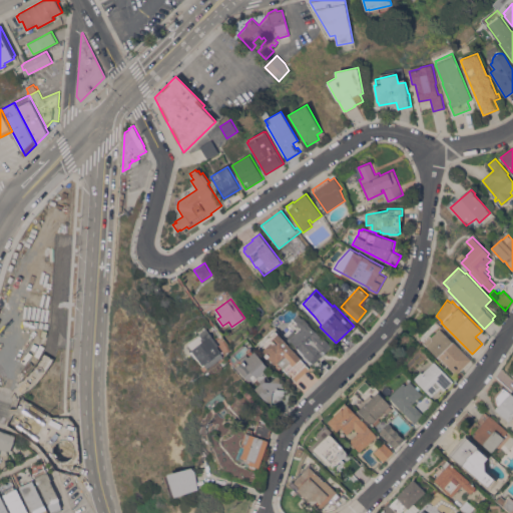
[(299,314),(303,318),(304,317),(308,321),(310,323),(309,324),(322,337),(323,336),(329,343),(332,346),(326,352),(323,349),(320,352),(323,354),(314,363),(311,360),(311,361),(304,355),(305,354),(290,339),(291,339),(286,334),(292,328),(289,325),(299,314)]
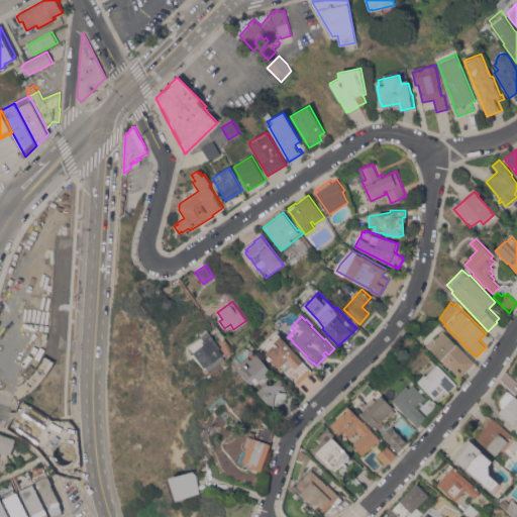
[(298,385),(280,365),(277,367),(257,347),(278,329),(282,333),(280,335),(304,360),(303,362),(312,371),(298,385)]
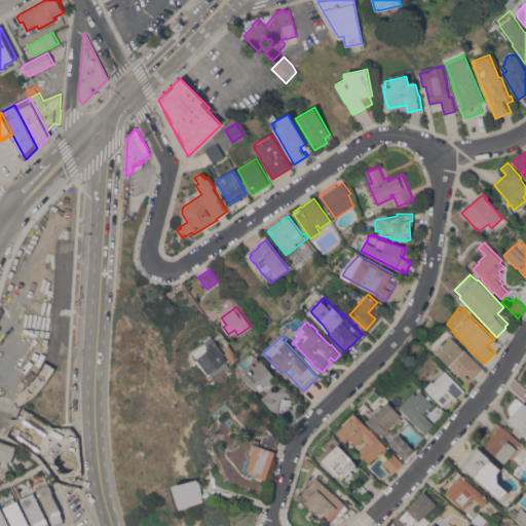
[(212,336),(225,353),(223,354),(227,360),(226,361),(229,365),(213,377),(210,373),(209,374),(197,359),(193,352),(205,343),(204,341),(212,336)]
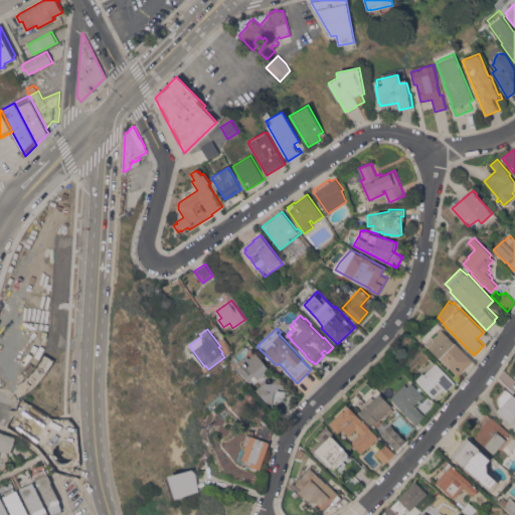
[(442,330),(455,343),(456,342),(474,360),(460,374),(462,377),(458,382),(453,377),(456,373),(441,357),(440,358),(428,347),(434,341),(433,340),(434,338),(442,330)]
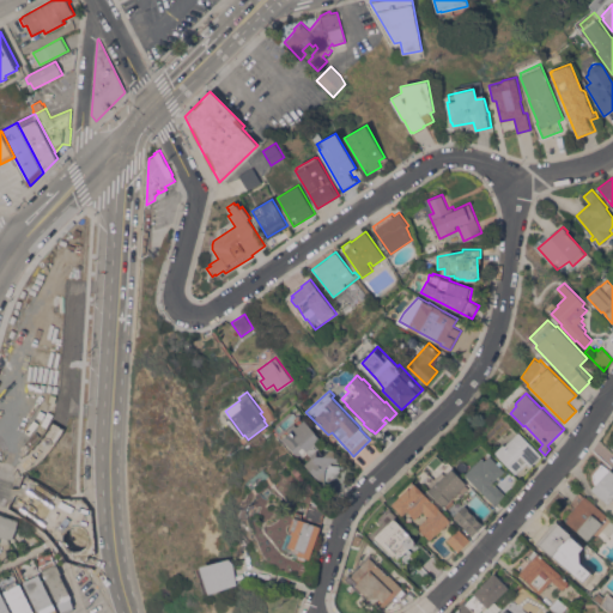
[(326,444),(320,450),(325,455),(332,448),(340,456),(334,462),(333,461),(329,465),(346,466),(325,485),(305,463),(313,457),(308,453),(301,460),(283,438),(280,441),(275,436),(275,432),(274,430),(280,424),(286,430),(295,423),(295,422),(299,417),(303,420),(304,419),(326,444)]
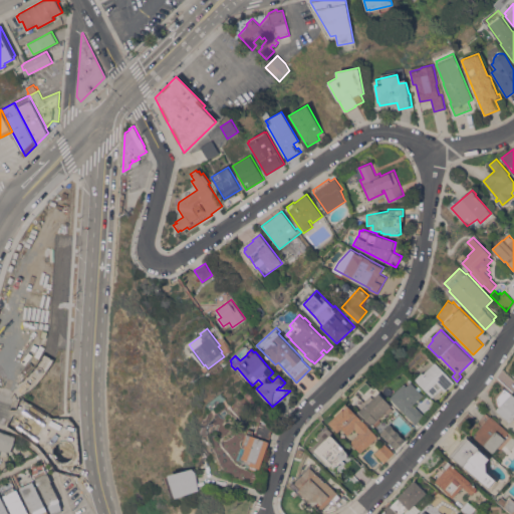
[(415,378),(423,371),(424,373),(436,361),(454,381),(445,391),(442,388),(433,397),(415,378)]
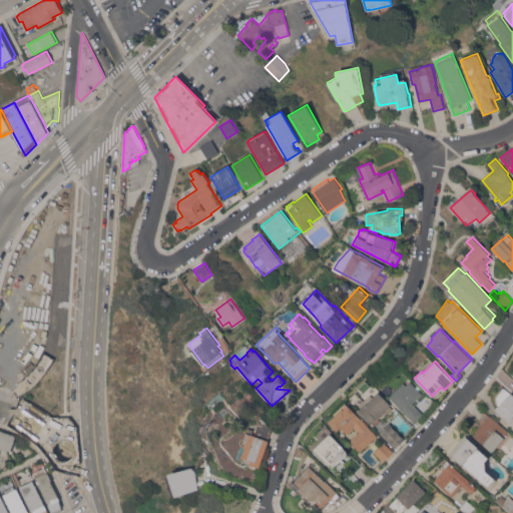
[(389,397),(403,383),(406,385),(410,381),(416,387),(417,386),(420,389),(419,390),(423,394),(413,403),(424,415),(415,423),(389,397)]
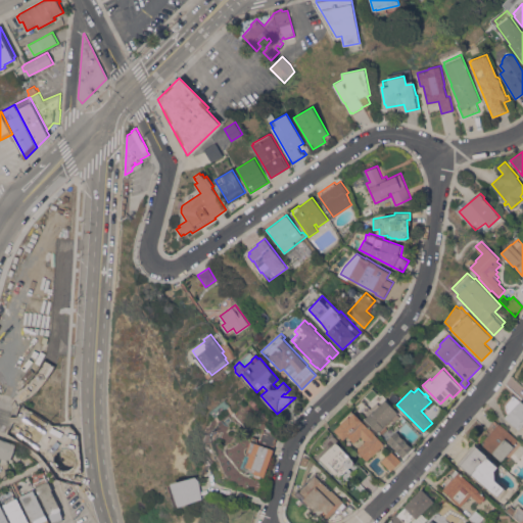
[(257,401),(268,413),(264,417),(252,406),(249,400),(253,396),(257,401)]
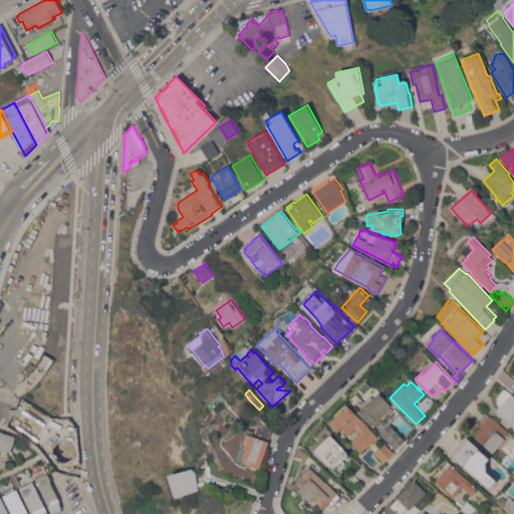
[(360,397),(367,404),(378,393),(392,406),(391,406),(394,409),(389,414),(387,412),(373,425),(372,424),(372,425),(358,411),(360,410),(353,404),(360,397)]
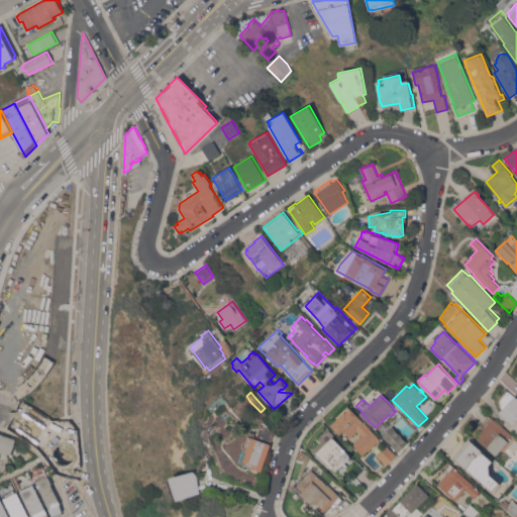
[(516,397),(516,420),(513,425),(499,412),(508,402),(515,395),(516,397)]
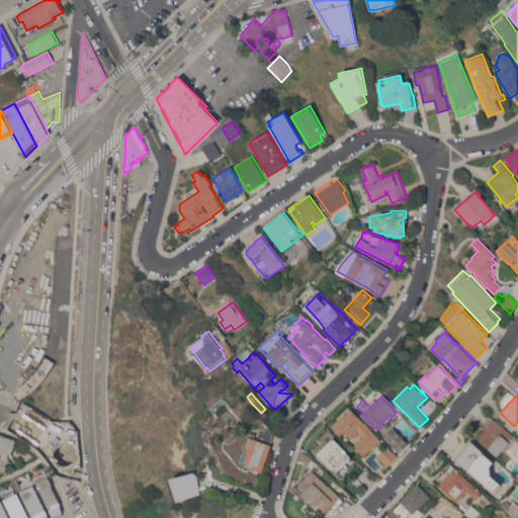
[(370,450),(370,449),(363,455),(353,445),(362,436),(358,431),(351,438),(344,431),(340,435),(331,426),(338,419),(337,418),(348,407),(365,423),(370,428),(380,439),(370,450)]
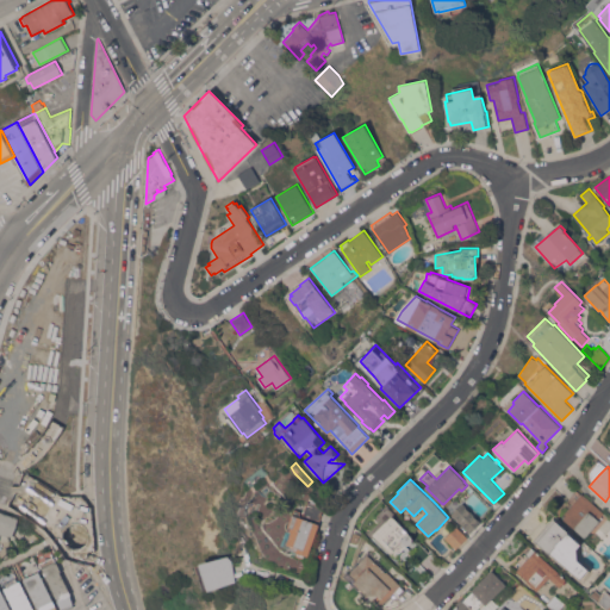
[(561,516),(572,505),(567,500),(577,490),(582,493),(582,492),(604,512),(602,515),(603,517),(599,522),(585,537),(561,516)]
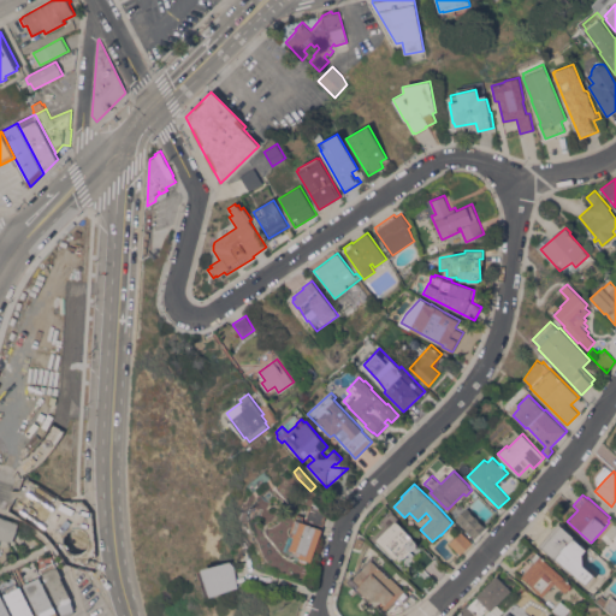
[(327,511),(323,525),(306,520),(311,505),(327,511)]
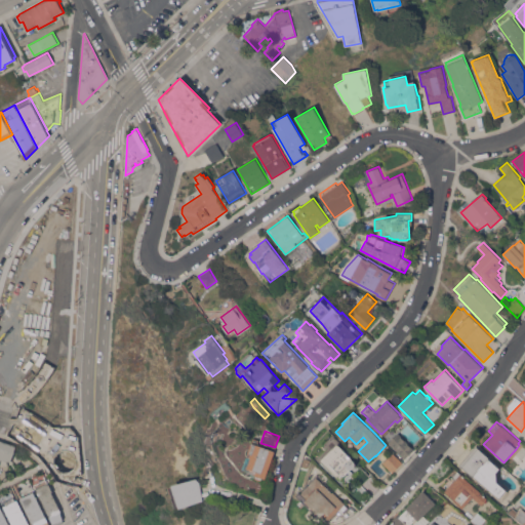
[(414,449),(404,458),(389,442),(398,432),(414,449)]
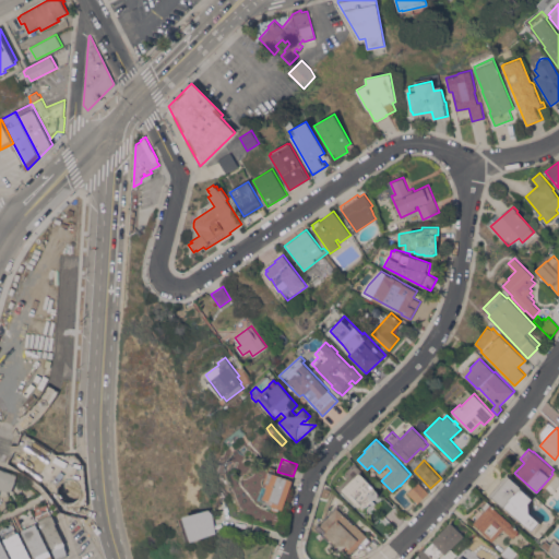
[(219,463),(224,463),(227,473),(218,471),(218,468),(219,463)]
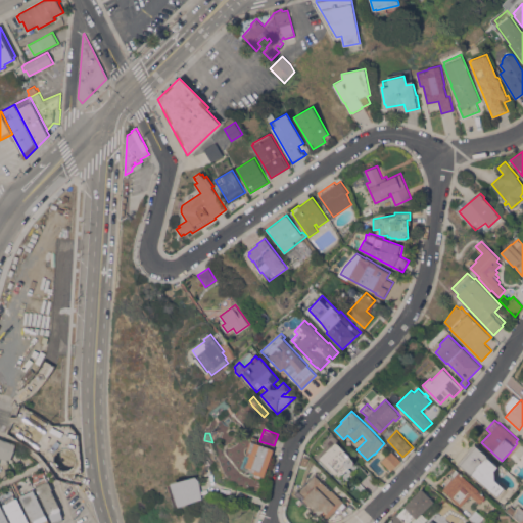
[(250,440),(251,440),(253,436),(258,438),(256,442),(274,448),(272,455),(264,476),(262,475),(260,478),(254,476),(254,473),(244,470),(244,469),(241,468),(245,455),(249,457),(249,456),(248,455),(249,452),(247,452),(250,440)]
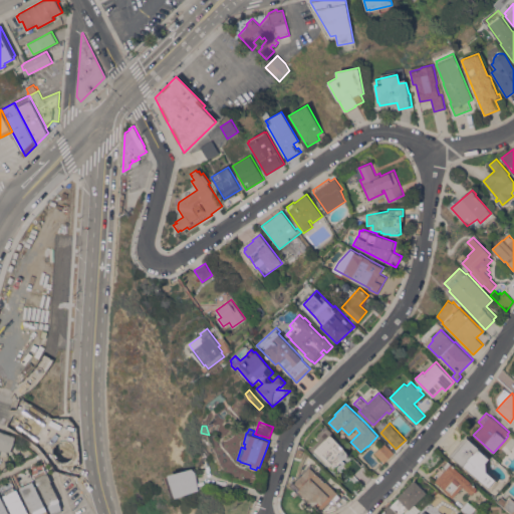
[(0,430),(16,436),(10,451),(8,450),(7,452),(0,450),(0,430)]
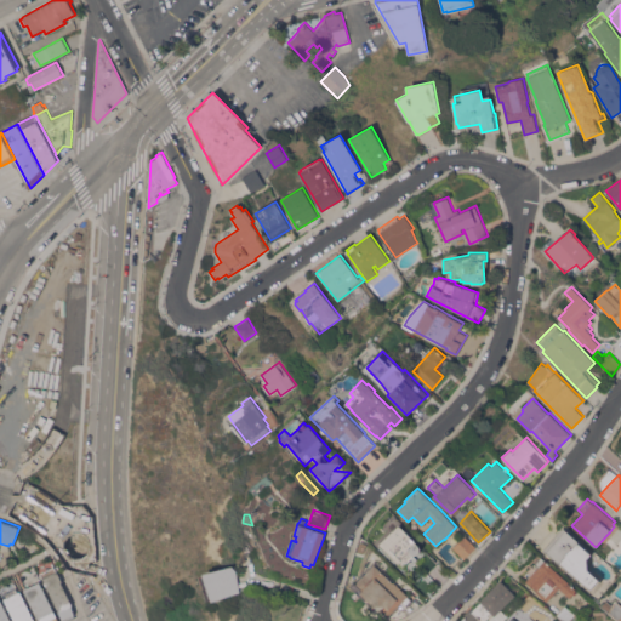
[(400,524),(417,542),(416,543),(420,546),(420,548),(420,550),(419,552),(417,553),(415,554),(405,564),(405,565),(404,565),(403,565),(402,564),(402,562),(400,560),(399,563),(380,543),(400,524)]
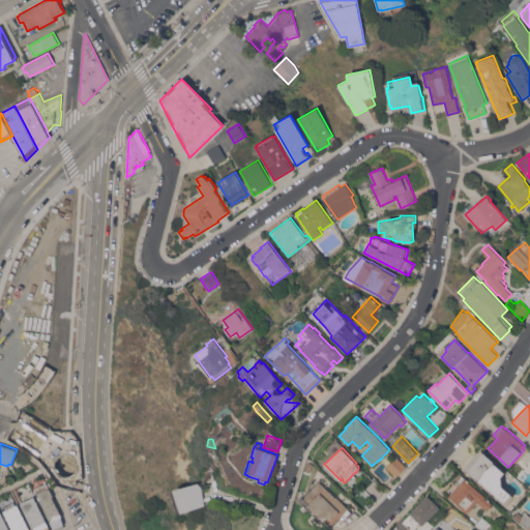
[(511,495),(504,503),(491,491),(490,492),(464,470),(481,450),(494,462),(493,463),(504,472),(501,476),(501,486),(511,495)]
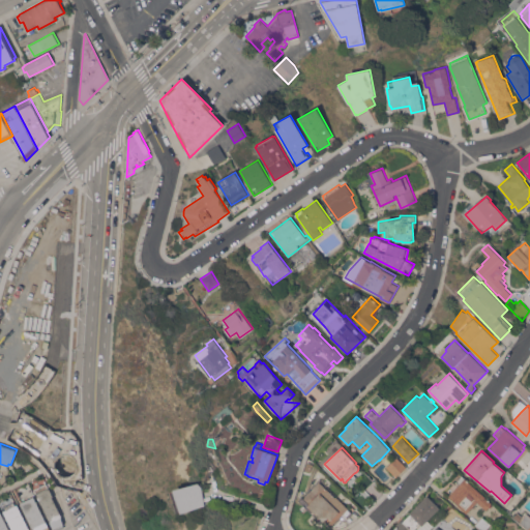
[(407,466),(396,476),(386,467),(396,457),(407,466)]
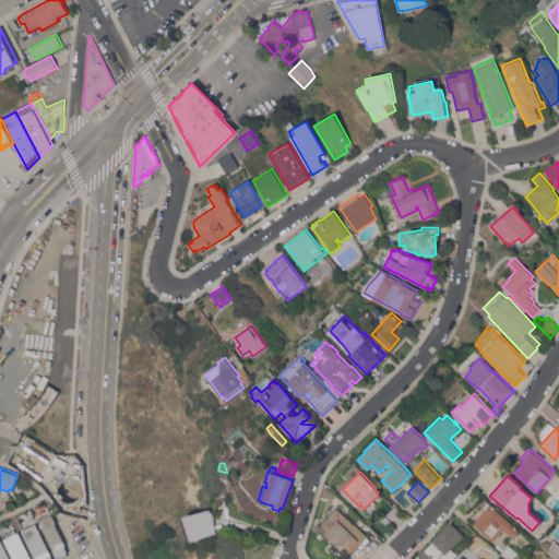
[(384,516),(375,507),(384,497),(394,507),(384,516)]
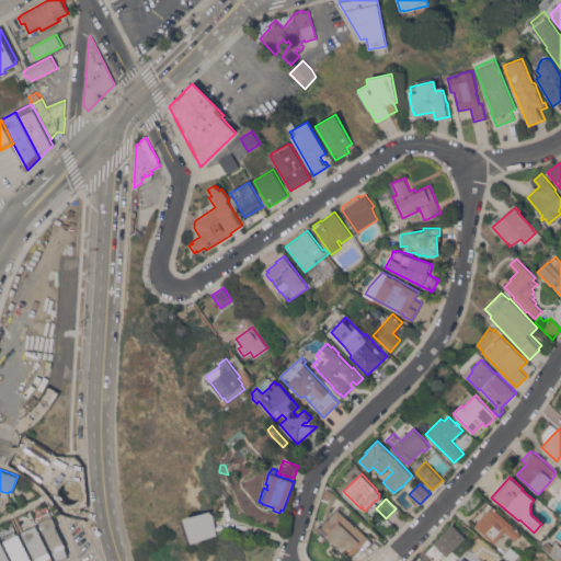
[(485,513),(482,511),(489,503),(514,525),(514,526),(521,533),(515,539),(505,530),(494,544),(485,535),(487,534),(476,525),(484,514),(485,513)]
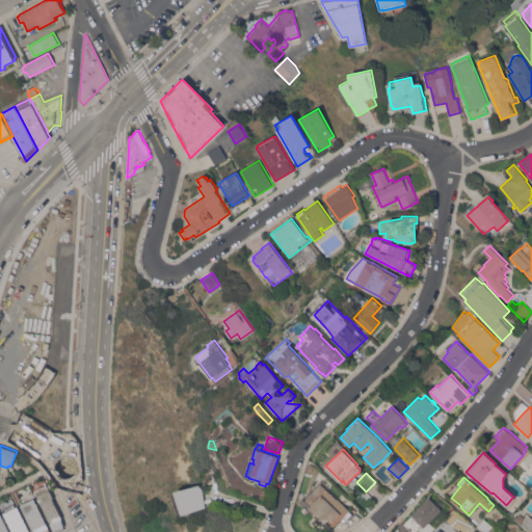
[(321,483),(337,499),(338,498),(350,510),(333,528),(326,523),(325,524),(324,523),(322,524),(299,501),(302,498),(304,500),(306,499),(321,483)]
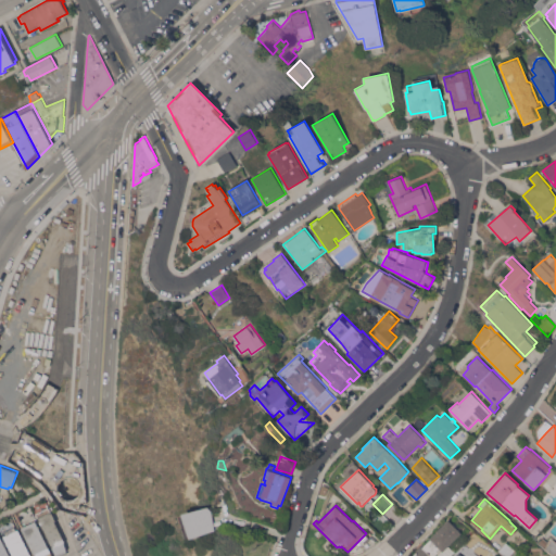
[(190,539),(190,536),(187,538),(179,516),(182,515),(182,514),(209,506),(212,510),(216,530),(215,530),(190,539)]
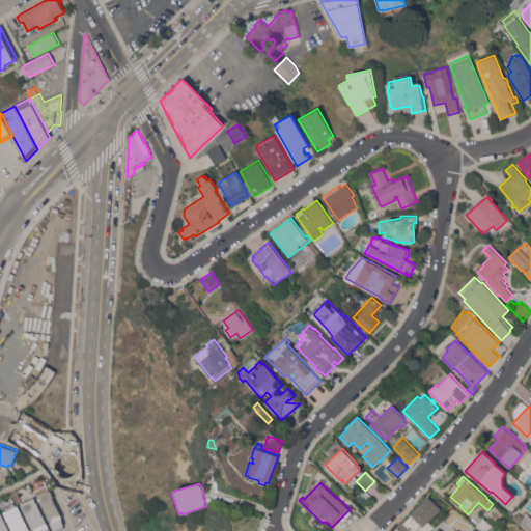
[(57,530),(54,530),(34,490),(46,484),(49,488),(49,487),(54,497),(52,498),(61,516),(64,528),(57,530)]
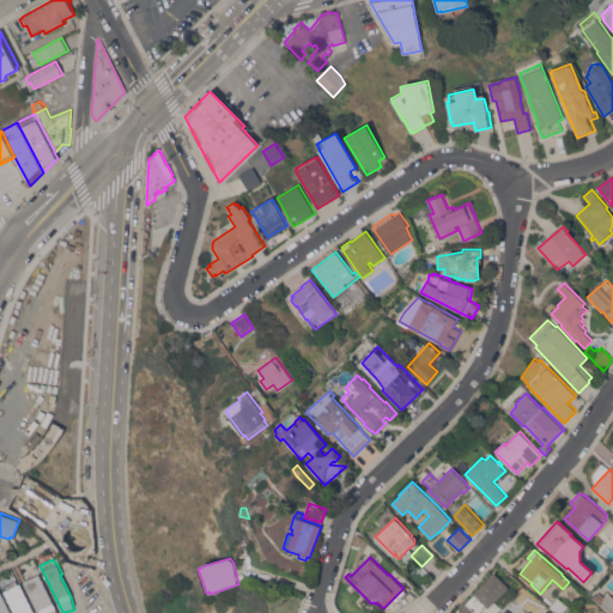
[(453,612),(465,601),(466,602),(474,594),(474,593),(495,572),(509,587),(487,607),(486,606),(481,610),(485,612),(453,612)]
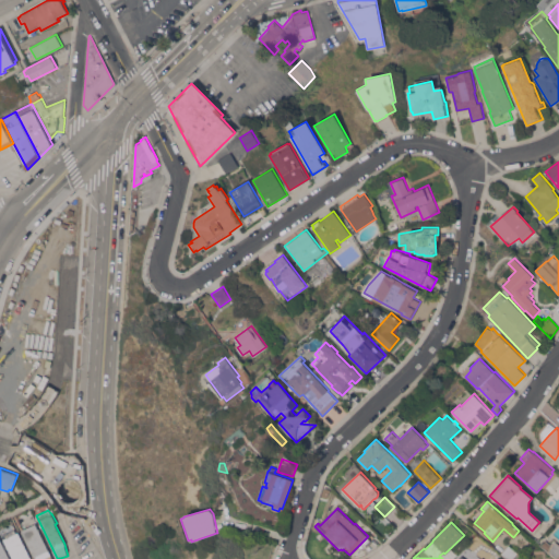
[(21,530),(36,523),(54,558),(37,558),(36,556),(34,557),(21,530)]
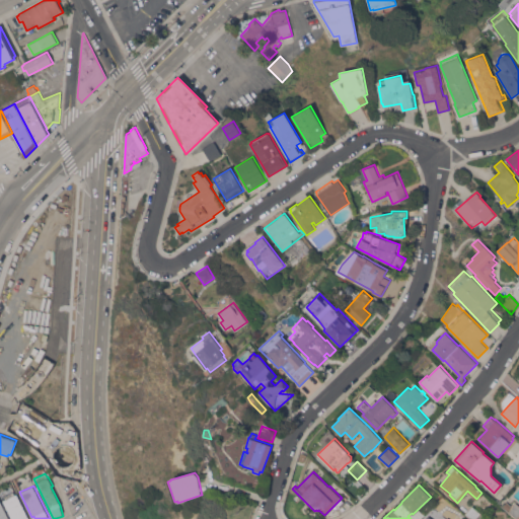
[(28,518),(27,518),(12,518),(2,497),(13,491),(15,495),(17,494),(28,518)]
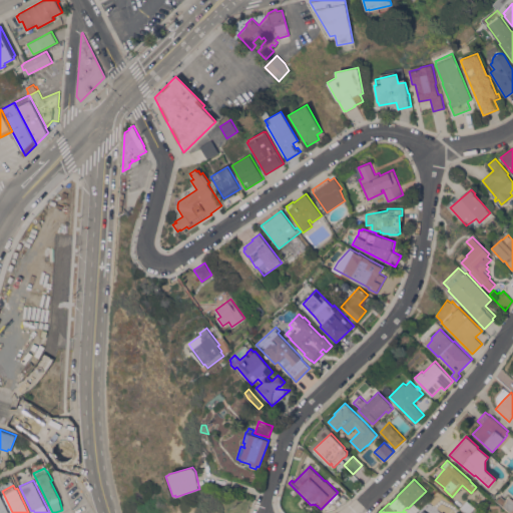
[(0,512),(0,494),(9,512),(0,512)]
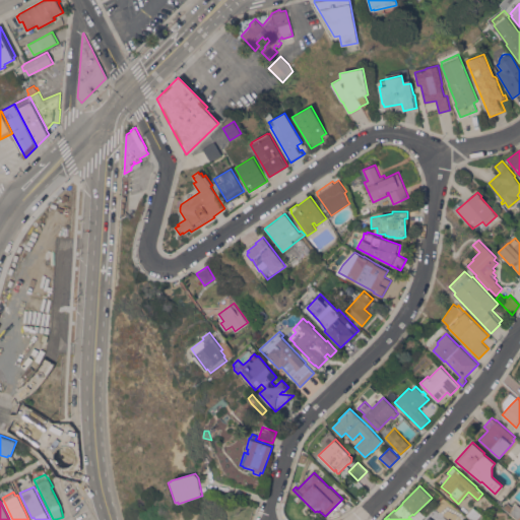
[(519,505),(519,518),(519,519),(504,507),(508,502),(514,507),(517,503),(519,505)]
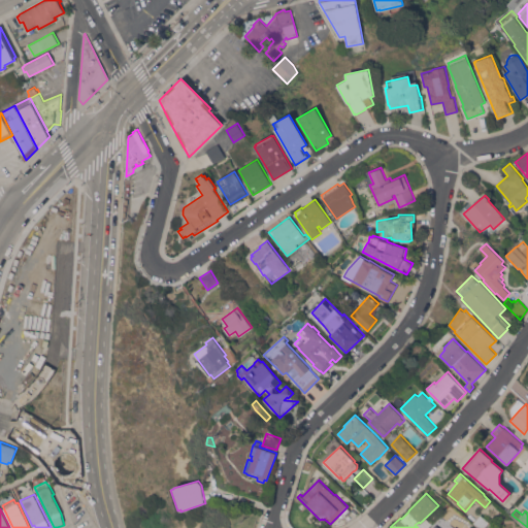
[(481,514),(490,521),(483,527),(479,527),(473,523),(481,514)]
